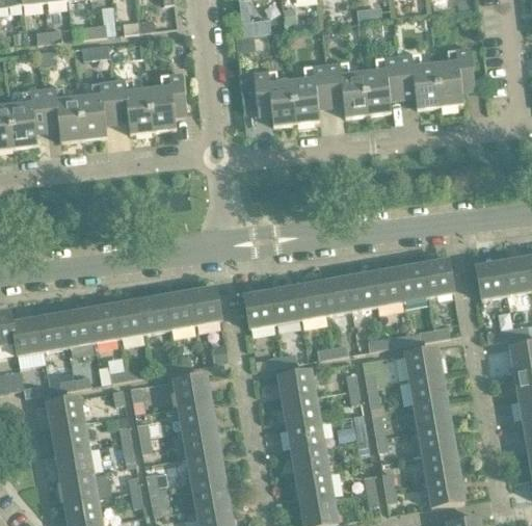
[(292,6),(283,7),(285,21),(294,20),(292,6)]
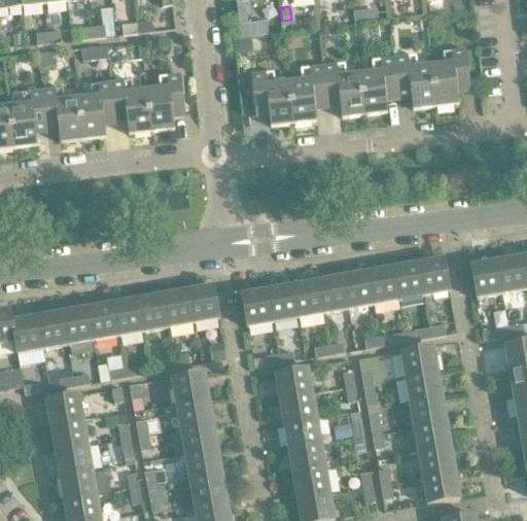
[(269,32),(267,18),(240,21),(241,35),(269,32)]
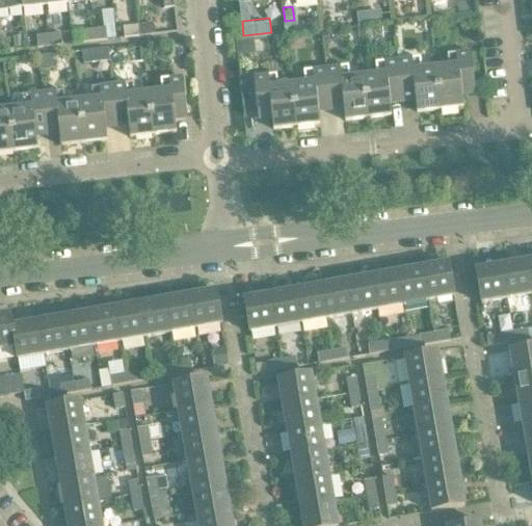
[(138,21),(139,31),(154,30),(153,19),(138,21)]
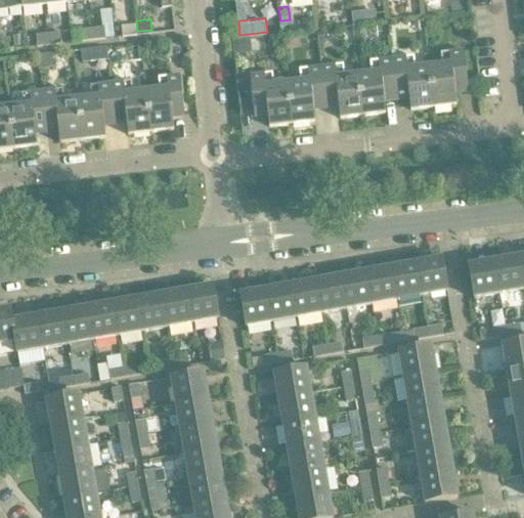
[(123,33),(137,31),(136,20),(122,23),(123,33)]
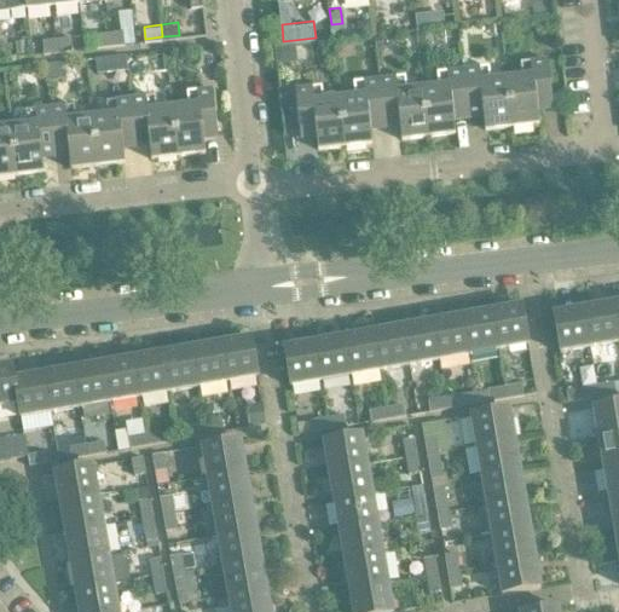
[(109,29),(110,42),(125,41),(122,27),(109,29)]
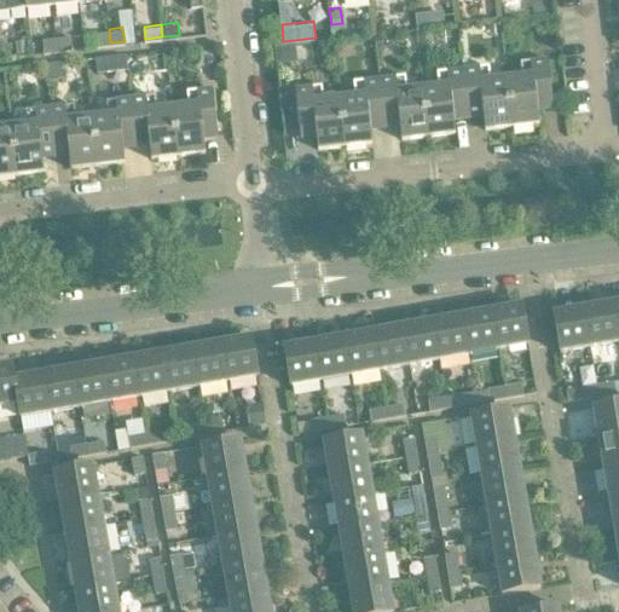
[(96,45),(110,42),(109,29),(94,30),(96,45)]
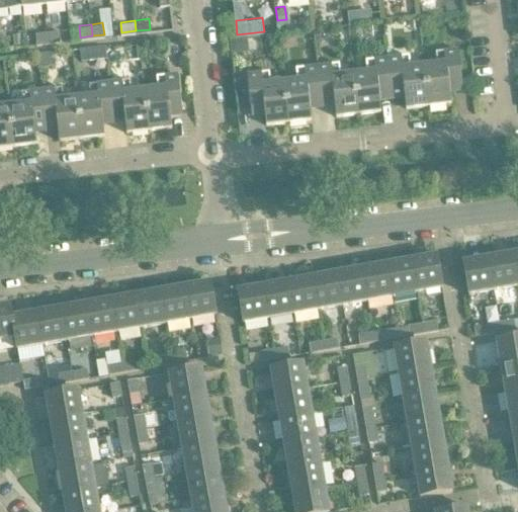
[(48,29),(49,40),(61,39),(60,27),(48,29)]
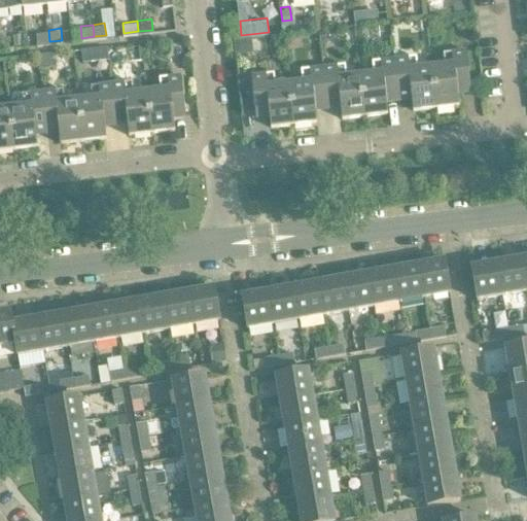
[(37,43),(49,41),(48,30),(36,31),(37,43)]
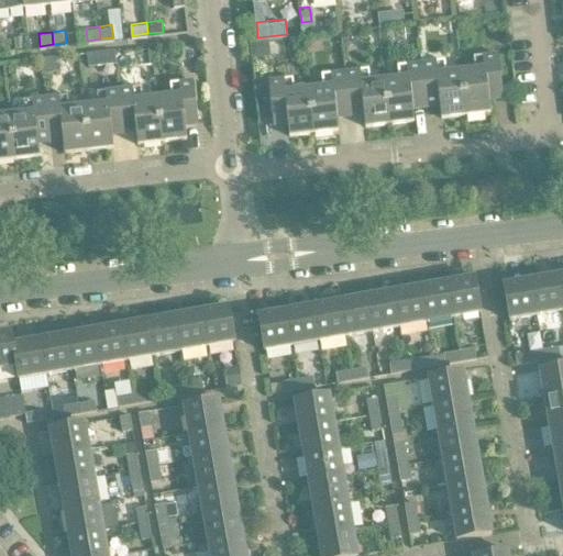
[(23,34),(11,35),(13,46),(24,45),(23,34)]
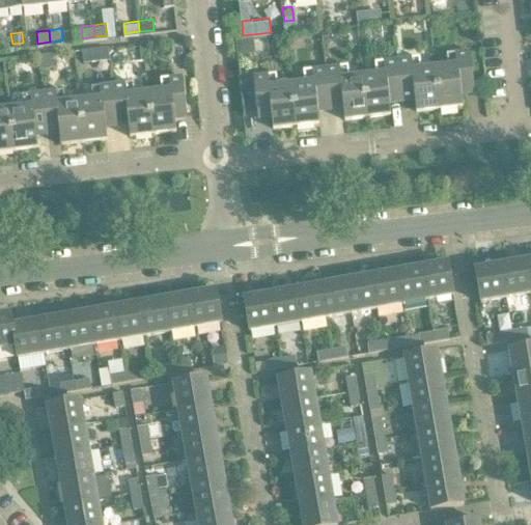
[(107,44),(82,46),(83,58),(108,56),(107,44)]
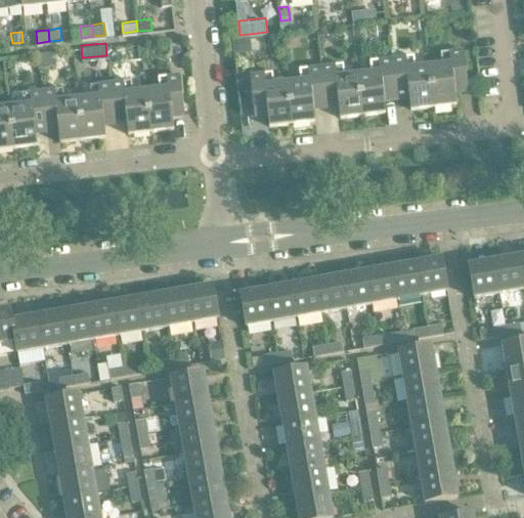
[(428,61),(433,103),(455,101),(454,91),(468,90),(463,46),(440,49),(442,60),(428,61)]
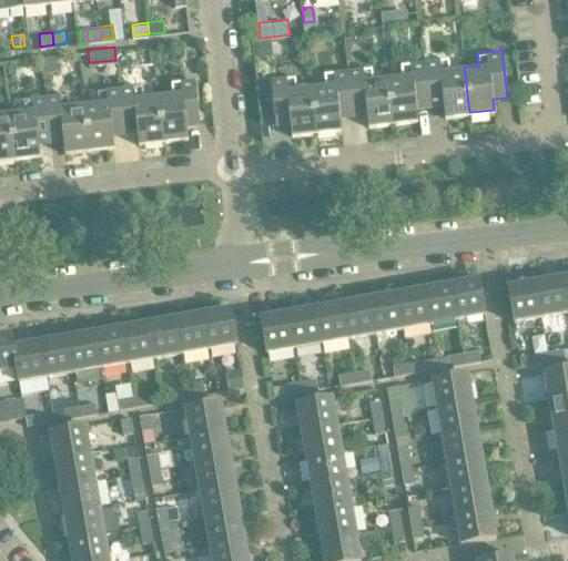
[(43,71),(57,69),(54,54),(41,55),(43,71)]
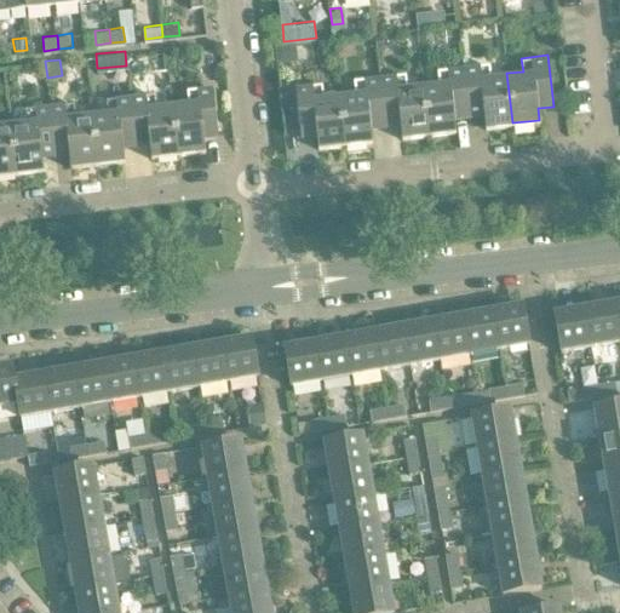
[(464,66),(469,107),(470,115),(484,114),(486,126),(512,122),(506,73),(491,75),(489,62),(464,66)]
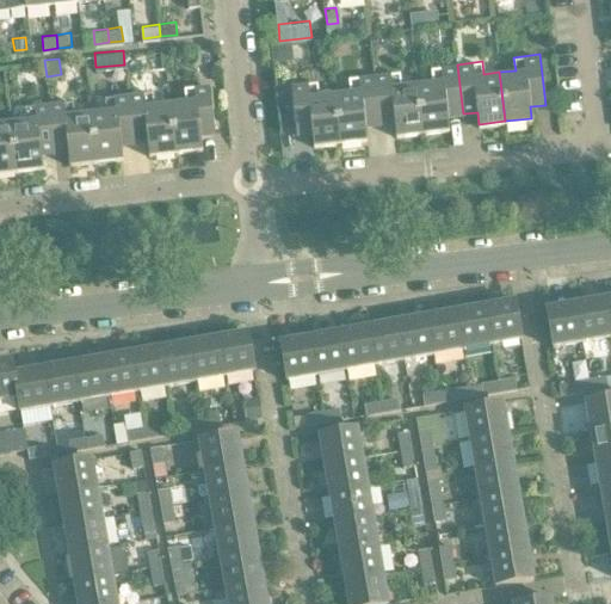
[(417,81),(423,130),(449,128),(448,116),(463,113),(462,105),(457,65),(431,67),(433,80),(417,81)]
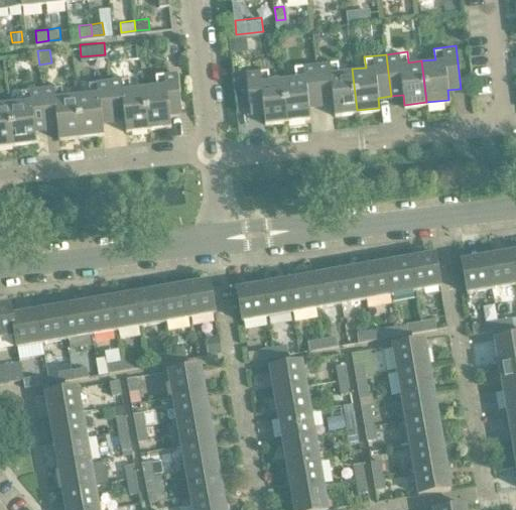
[(315,62),(319,97),(320,105),(334,103),(335,113),(357,110),(352,69),(339,71),(338,59),(315,62)]
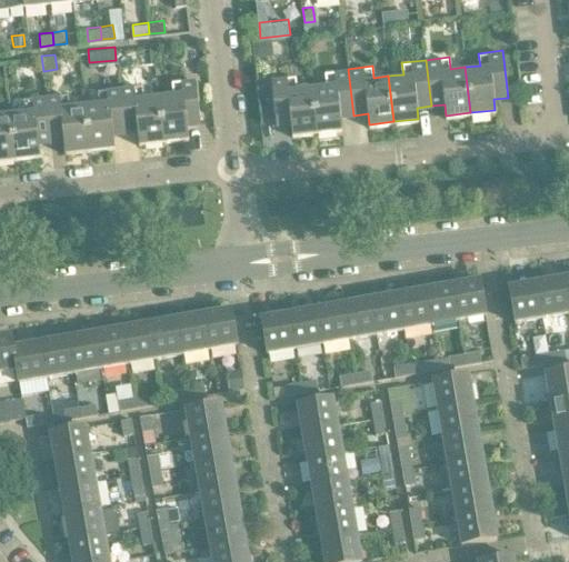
[(311,84),(317,130),(341,128),(340,117),(353,116),(352,107),(348,69),(325,71),(326,83),(311,84)]
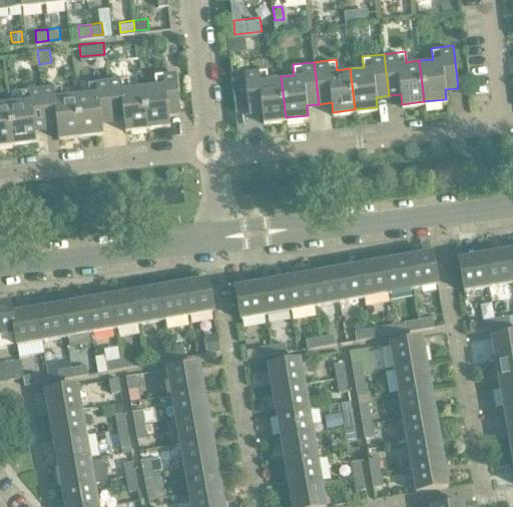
[(244,70),(248,104),(249,112),(263,110),(264,120),(286,117),(281,76),(268,78),(267,67),(244,70)]
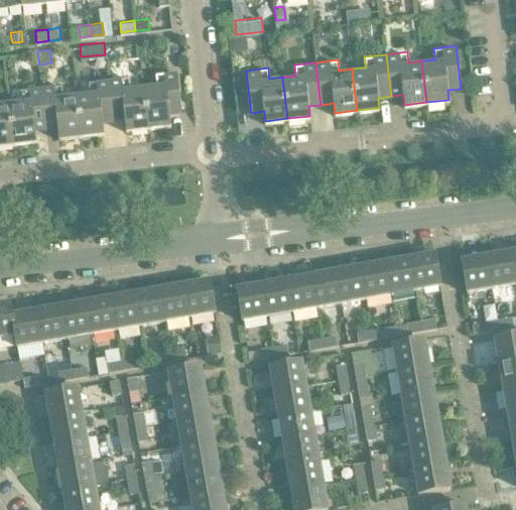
[(143,85),(148,126),(170,124),(169,114),(181,113),(176,71),(155,73),(157,84),(143,85)]
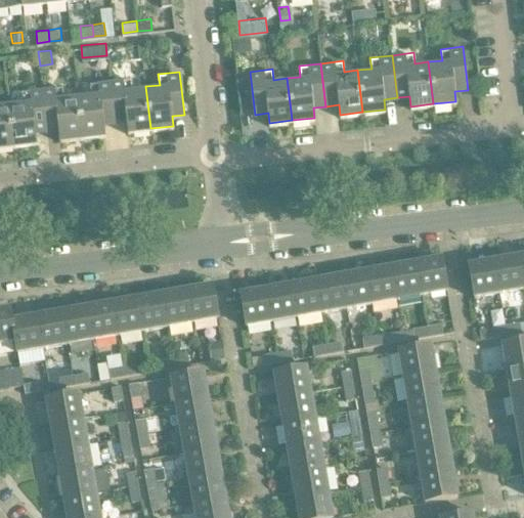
[(111,80),(115,115),(116,123),(127,121),(128,131),(150,128),(145,86),(132,88),(131,77),(111,80)]
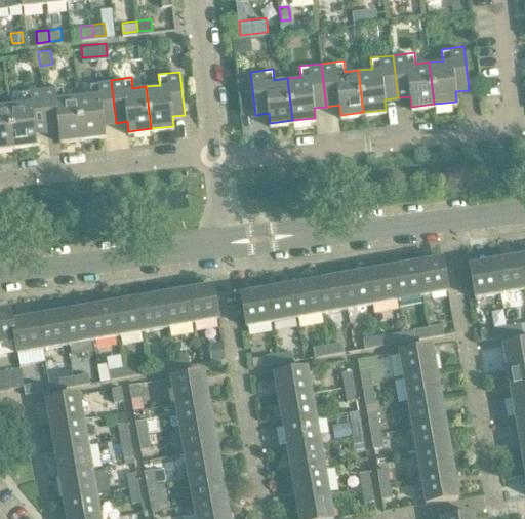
[(78,94),(82,136),(106,134),(105,124),(116,123),(115,115),(111,80),(90,82),(91,93),(78,94)]
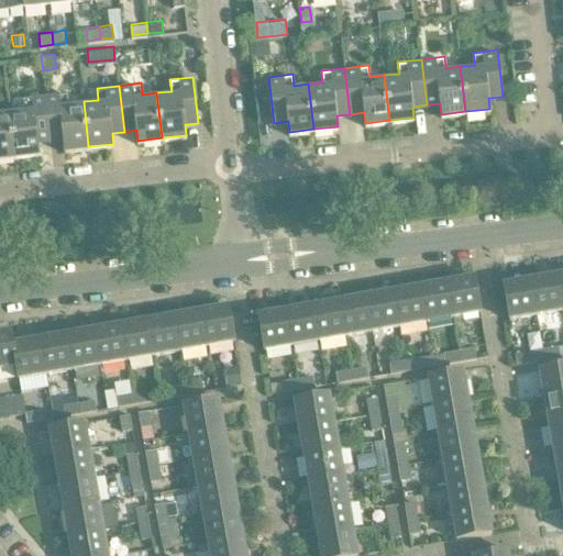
[(45,93),(50,131),(51,140),(63,139),(64,149),(88,146),(84,101),(69,103),(67,91),(45,93)]
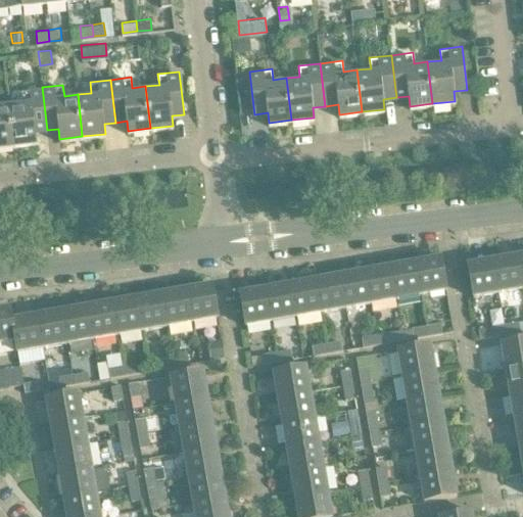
[(9,102),(14,144),(37,141),(36,131),(47,130),(46,122),(42,87),(21,90),(22,100),(9,102)]
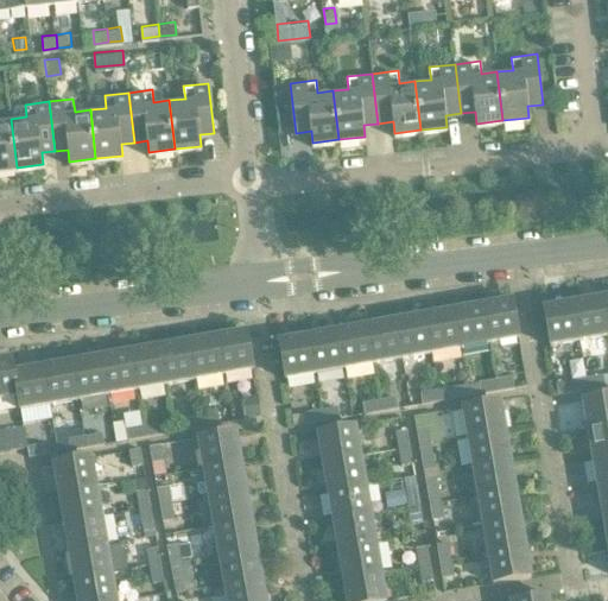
[(0,169),(17,168),(11,119),(0,119),(0,169)]
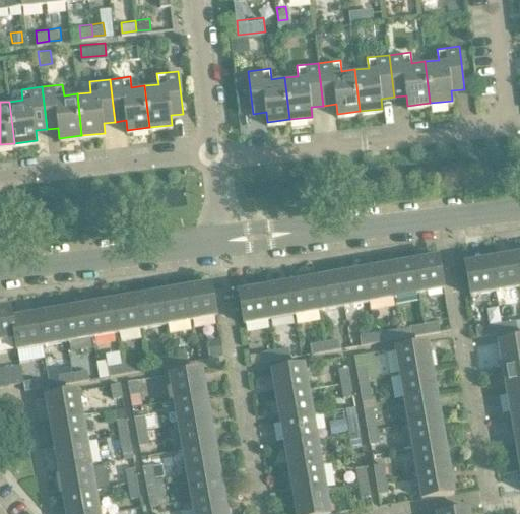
[(495,287),(519,283),(514,251),(490,255),(495,287)]
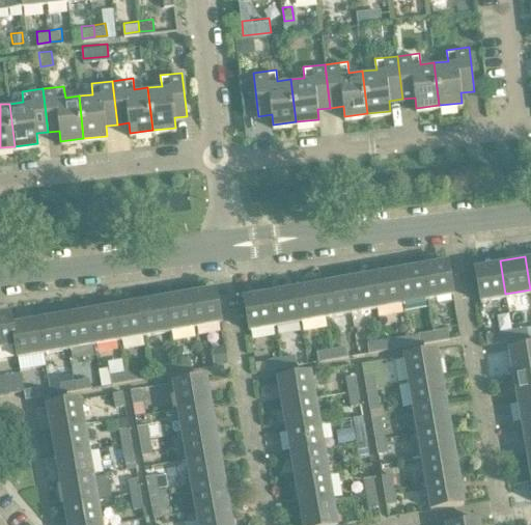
[(421,263),(427,297),(453,293),(447,257),(421,263)]
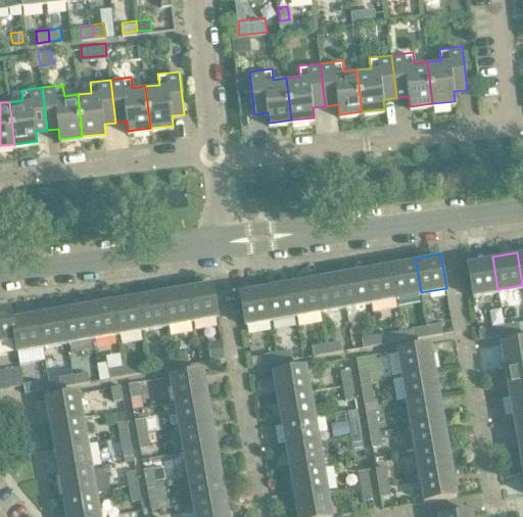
[(473,294),(497,289),(492,256),(467,261),(473,294)]
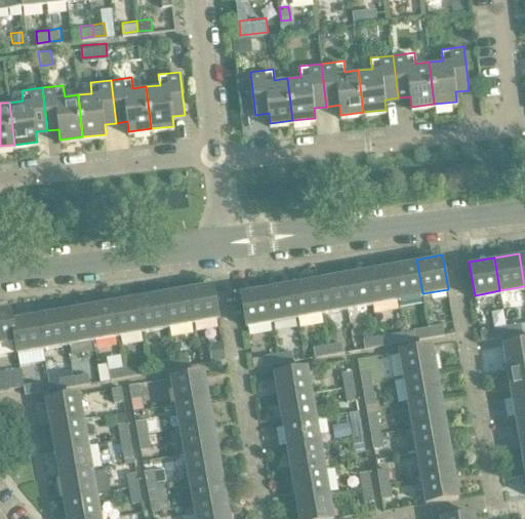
[(398,298),(422,293),(416,260),(392,264),(398,298)]
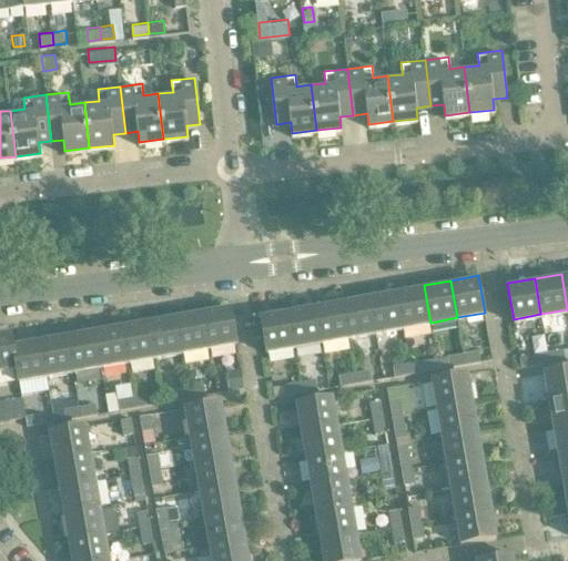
[(403,327),(430,323),(424,285),(396,289),(403,327)]
